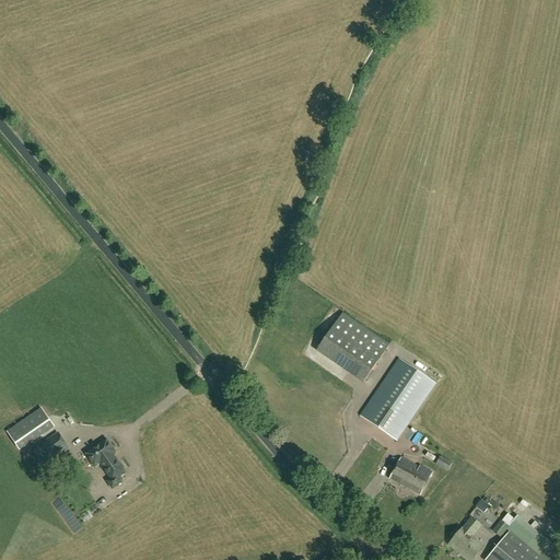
[(364,381),(389,345),(343,313),(318,350),(364,381)]
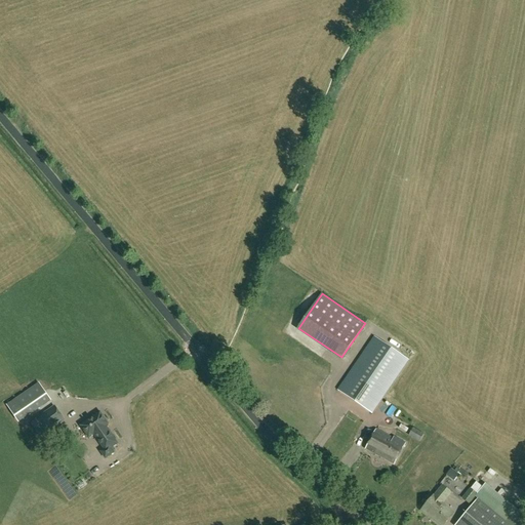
[(337,390),(372,414),(409,360),(374,336),(337,390)]
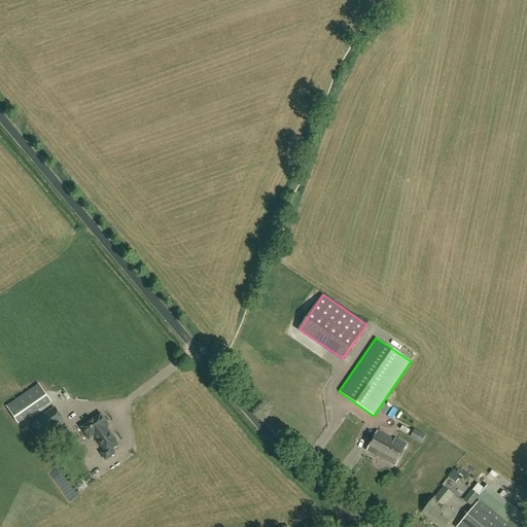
[(39,384),(15,400),(28,418),(51,401),(45,393),(39,384)]
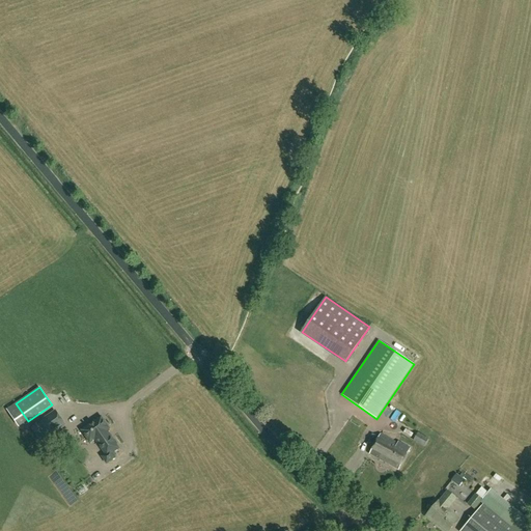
[(48,436),(64,424),(55,411),(38,422),(48,436)]
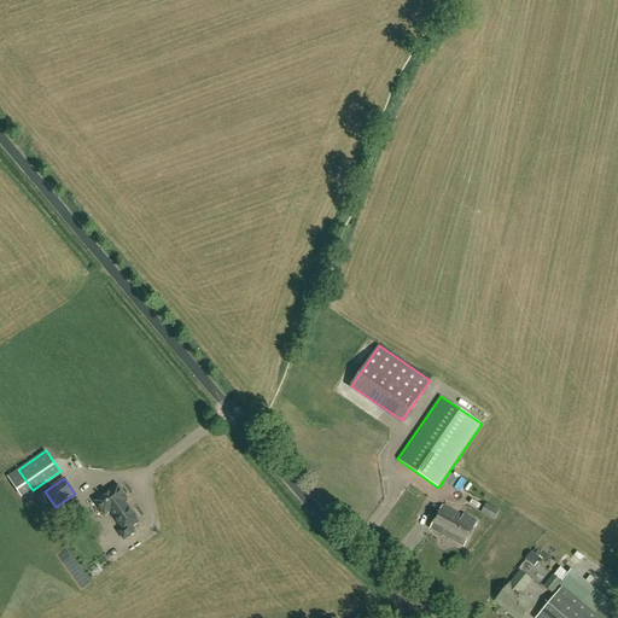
[(139,522),(124,501),(128,499),(118,484),(95,501),(105,516),(111,511),(123,529),(120,531),(124,538),(134,532),(130,528),(139,522)]
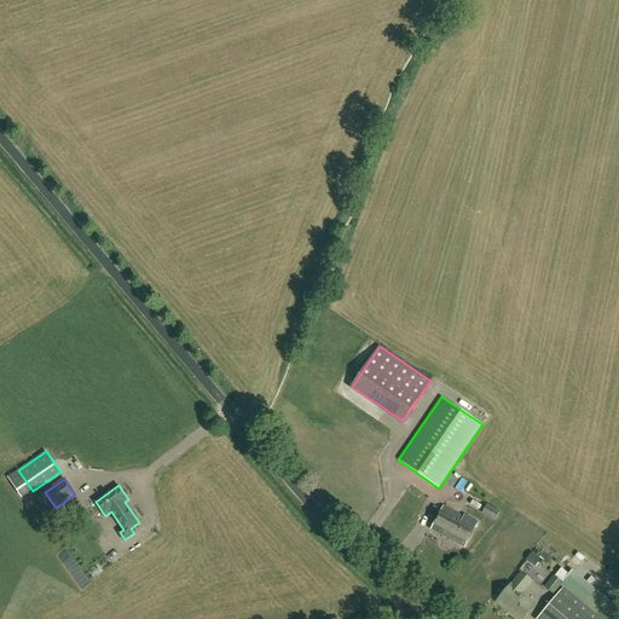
[(495,521),(501,512),(487,504),(481,514),(495,521)]
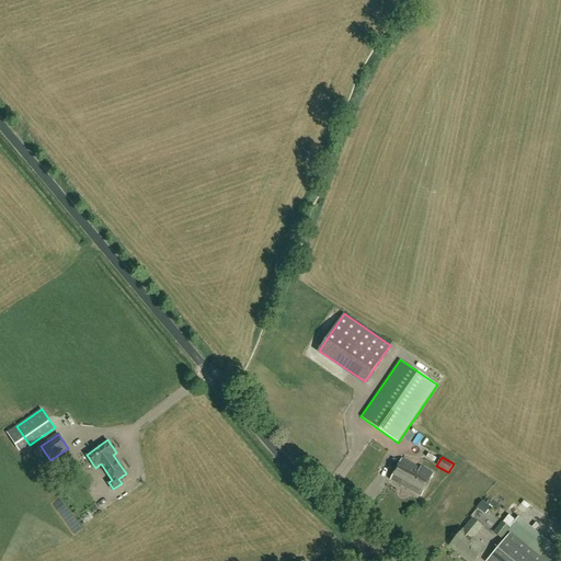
[(420,469),(401,459),(390,480),(421,496),(433,473),(421,467),(420,469)]
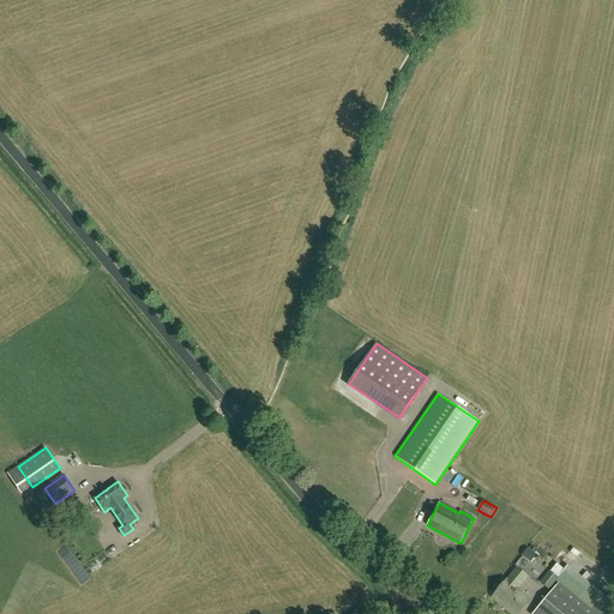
[(524,564),(540,572),(546,560),(529,553),(524,564)]
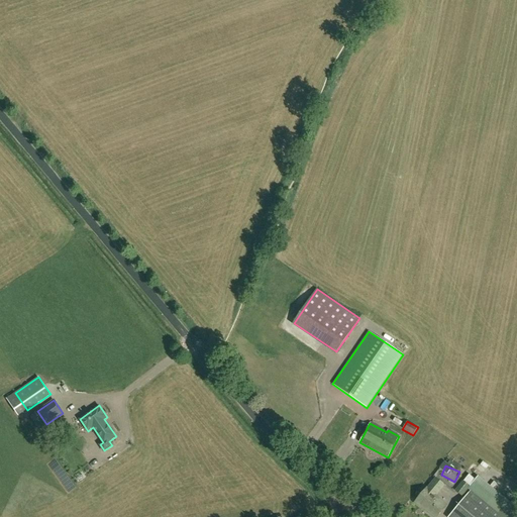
[(462,496),(471,486),(476,480),(470,475),(464,481),(463,480),(455,491),(462,496)]
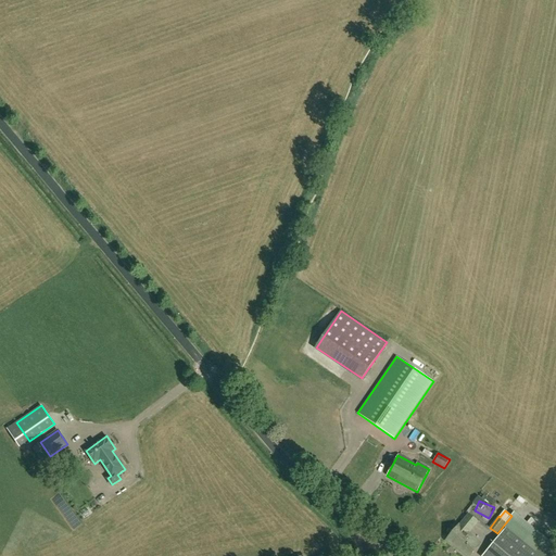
[(468,533),(478,521),(469,514),(459,526),(458,526),(446,540),(453,545),(454,544),(467,555),(469,555),(480,543),(468,533)]
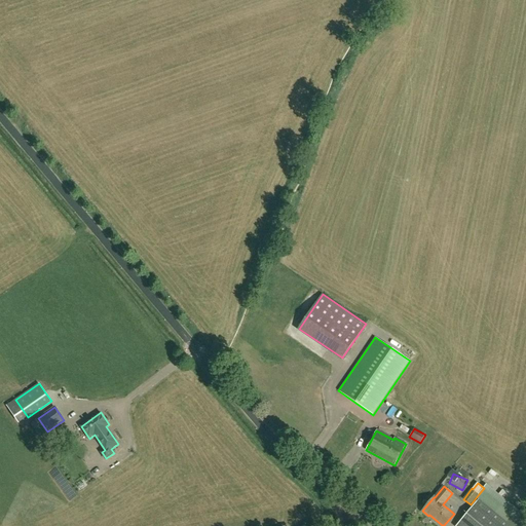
[(493,486),(459,525),(516,525),(513,523),(523,512),(493,486)]
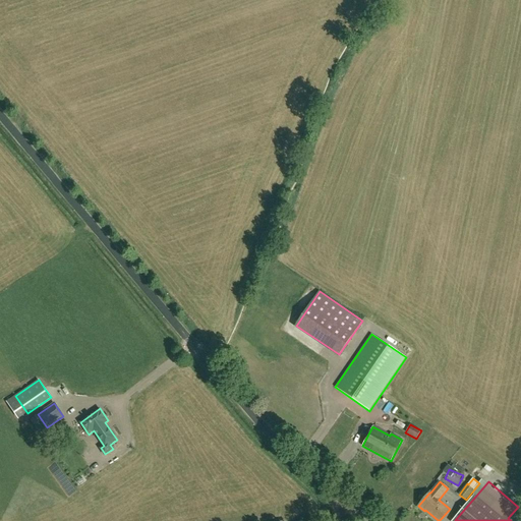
All buildings are outlined.
